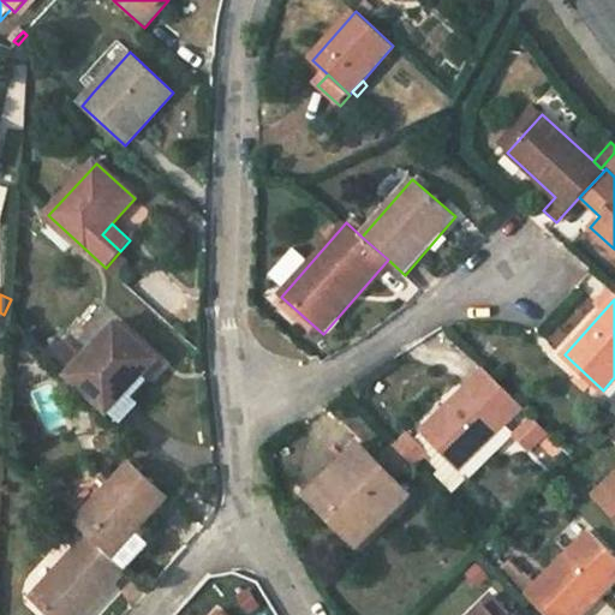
[(109,411),(124,395),(155,360),(115,324),(81,362),(58,341),(46,354),(109,411)]
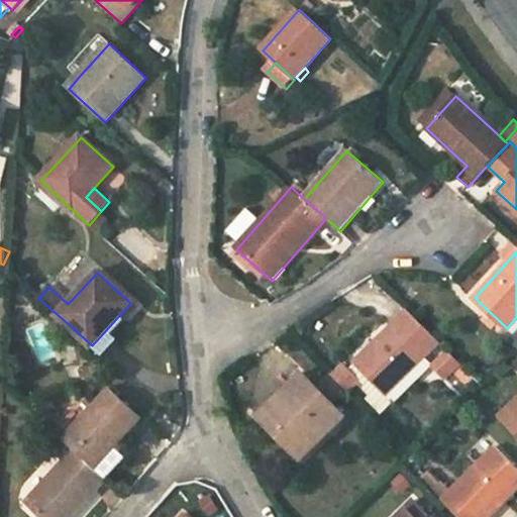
[(408,311),(355,364),(371,380),(365,386),(362,388),(369,397),(367,399),(382,414),(393,403),(385,395),(438,341),(408,311)]
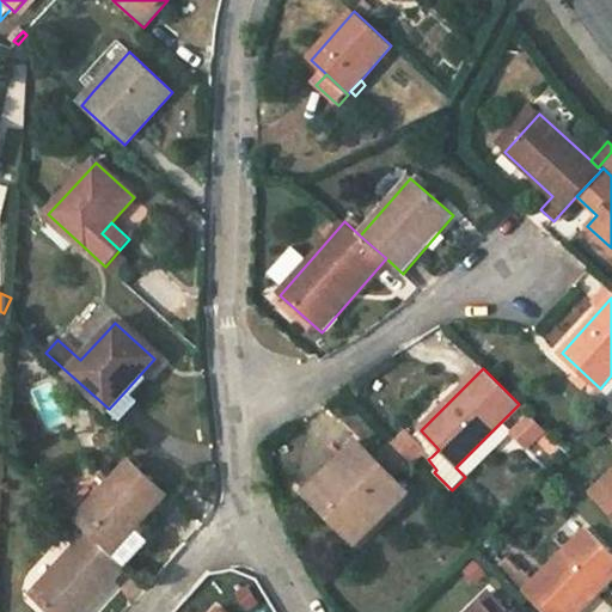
[(135,403),(123,393),(109,409),(120,420),(135,403)]
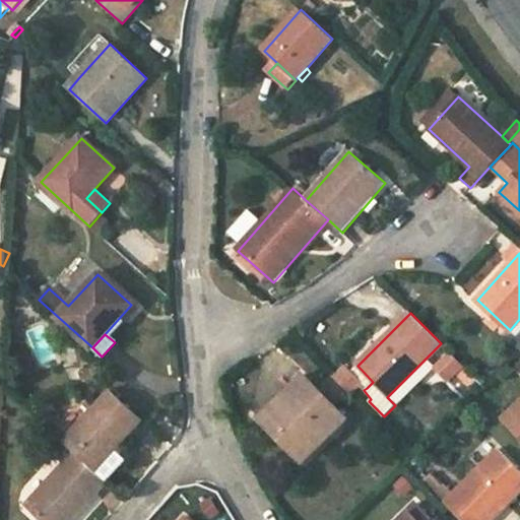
[(463,368),(449,352),(436,367),(449,381),(463,368)]
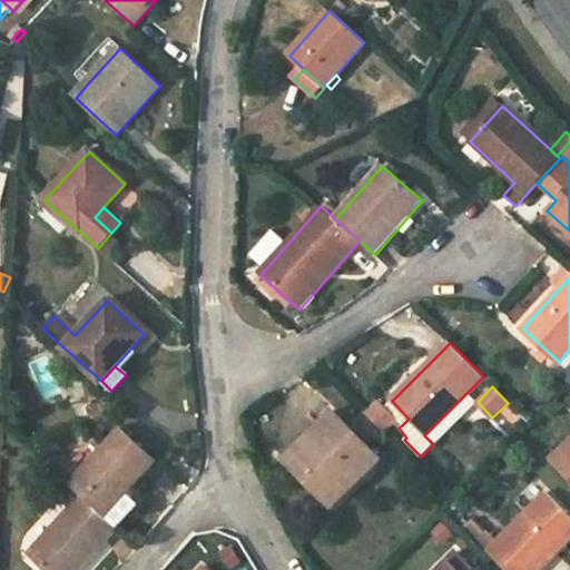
[(385,408),(402,425),(409,419),(392,401),(385,408)]
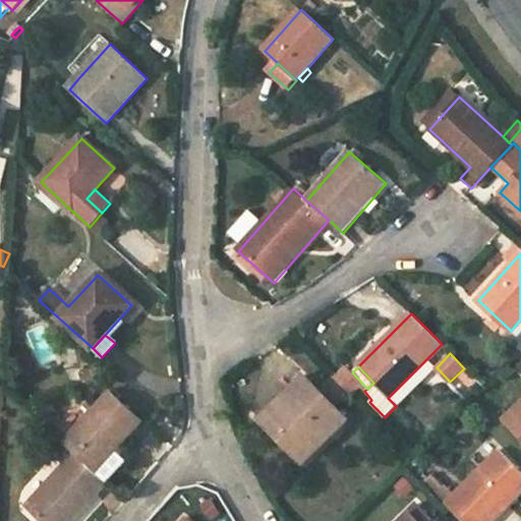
[(346,420),(334,406),(320,392),(304,377),(281,399),(288,406),(268,426),(303,463),(346,420)]
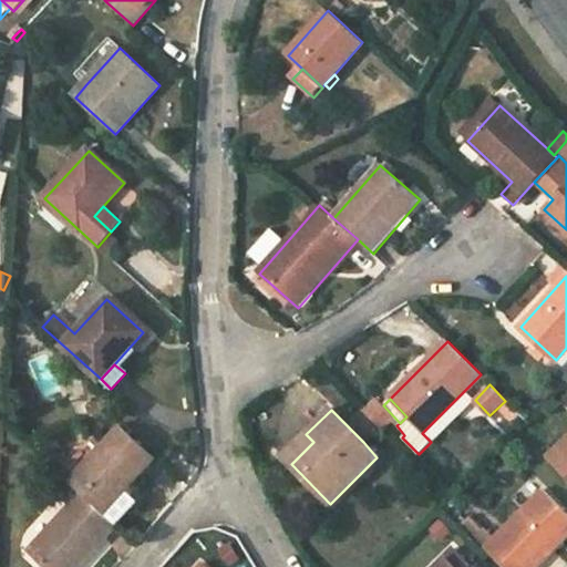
[(352,422),(368,437),(379,426),(364,411),(352,422)]
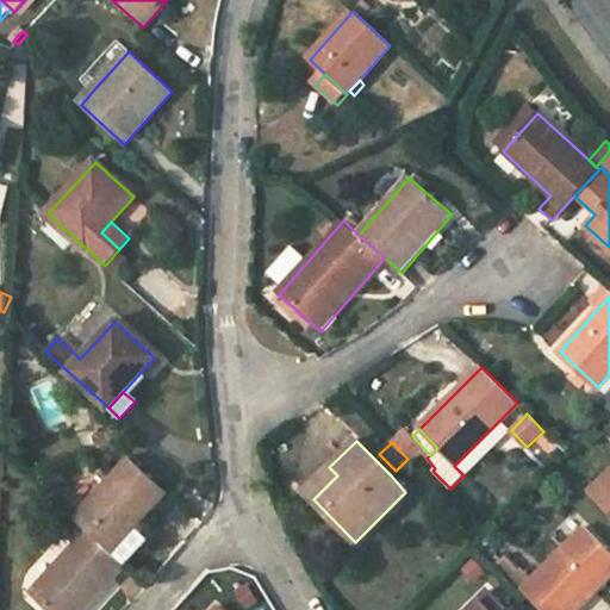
[(391,475),(396,471),(379,454),(374,459),(391,475)]
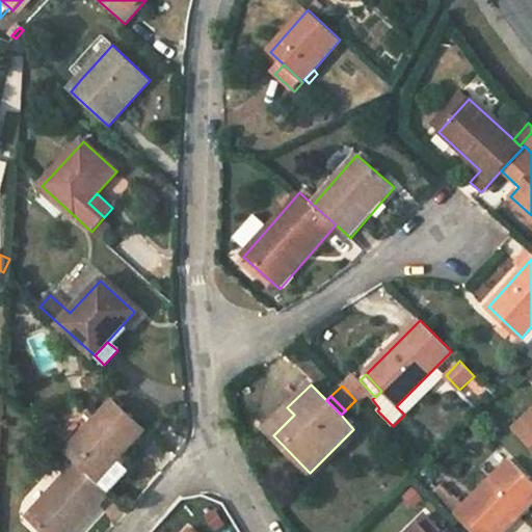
[(98,481),(116,460),(143,430),(111,401),(64,452),(77,462),(98,481)]
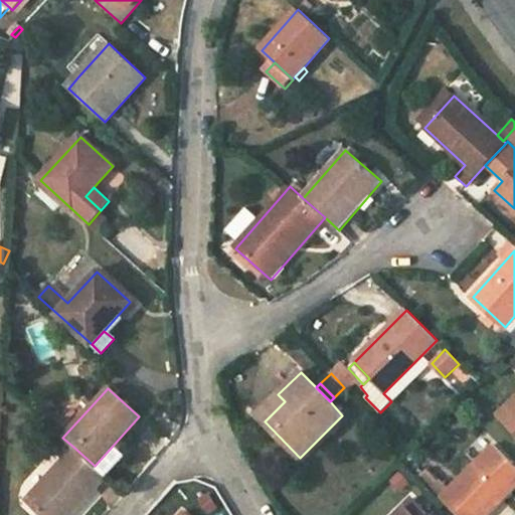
[(258,414),(265,421),(285,401),(278,394),(258,414)]
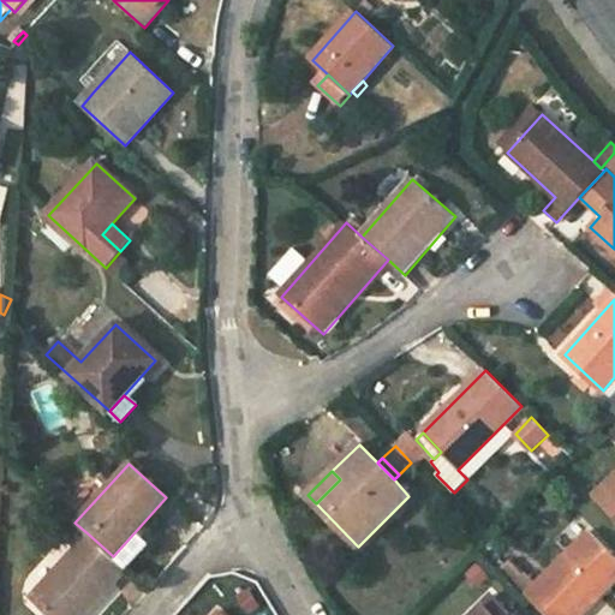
[(614,478),(596,497),(614,515),(614,478)]
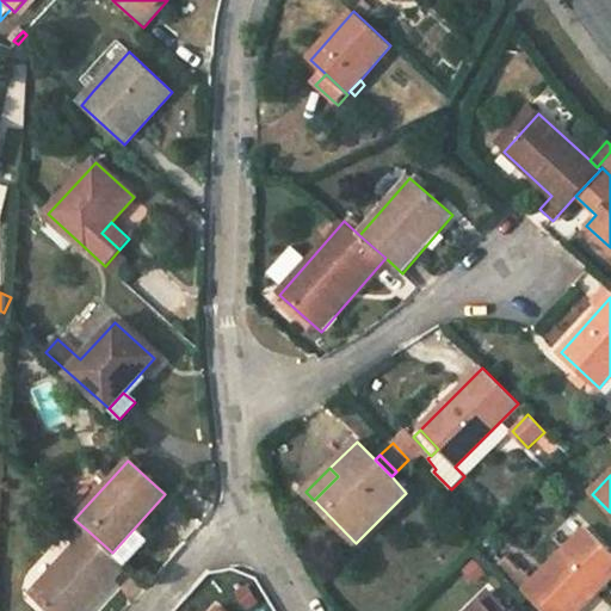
[(63,534),(75,545),(88,531),(74,519),(63,534)]
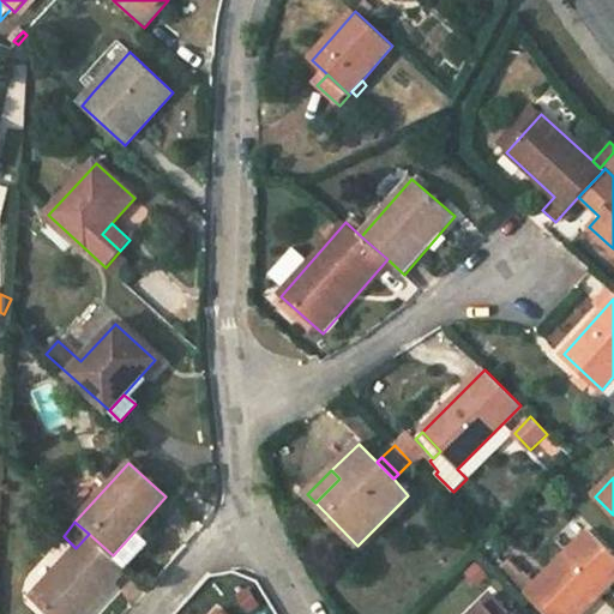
[(148,543),(134,531),(113,555),(126,567),(148,543)]
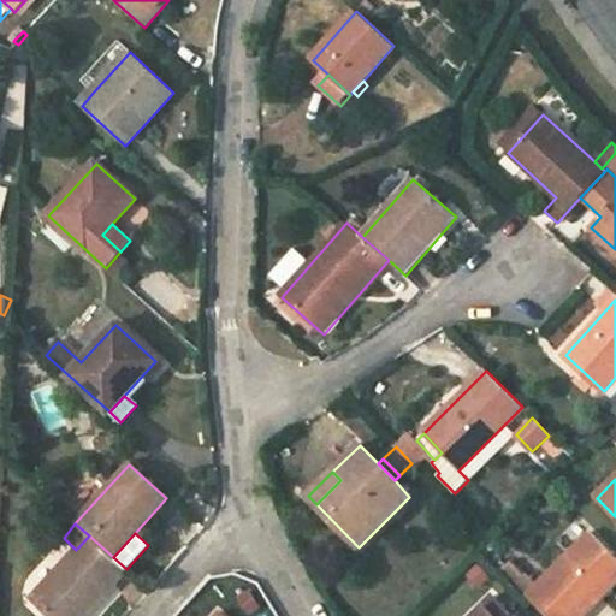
[(528,597),(546,615),(581,615),(615,581),(615,558),(592,533),(528,597)]
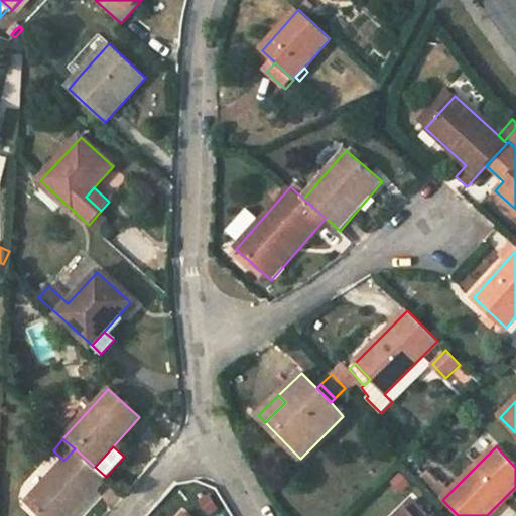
[(40,515),(70,515),(106,477),(95,467),(75,448),(63,461),(26,502),(40,515)]
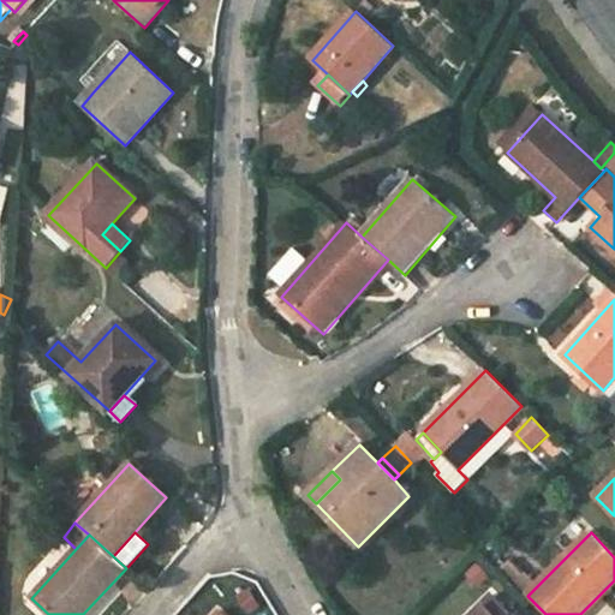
[(472,614),(512,614),(493,596),(472,614)]
